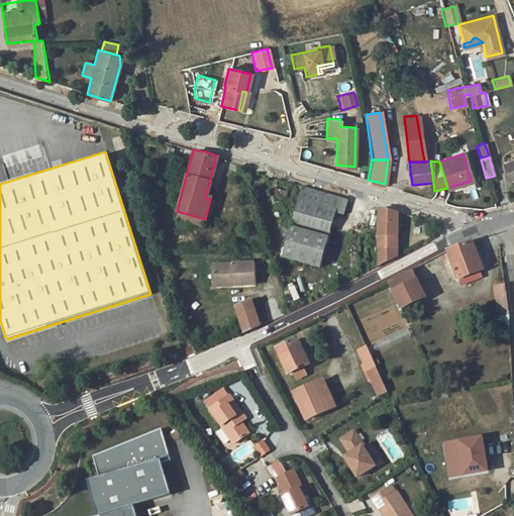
[(510,182),(513,180),(513,162),(504,167),(510,182)]
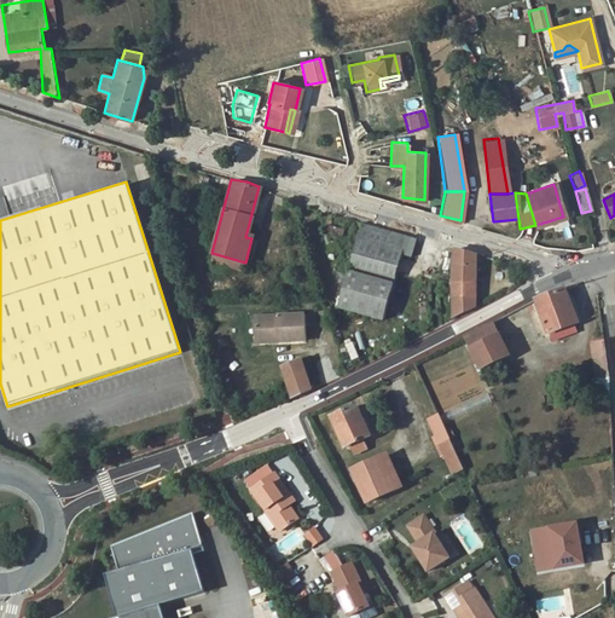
[(555,230),(570,226),(569,219),(553,223),(555,230)]
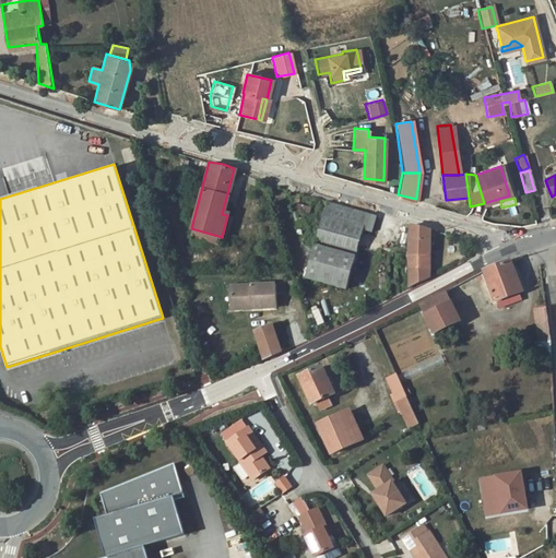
[(371,230),(376,215),(324,201),(312,245),(355,257),(363,228),(371,230)]
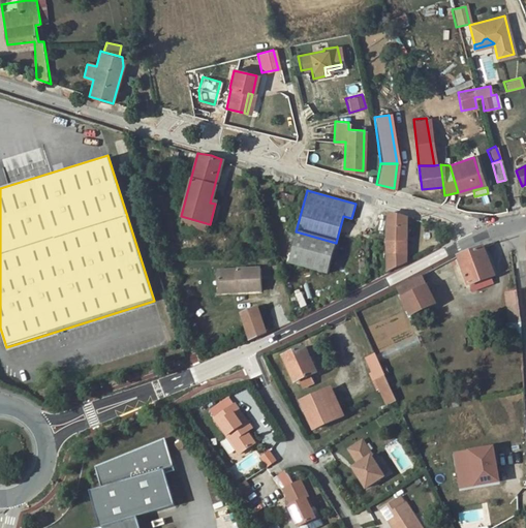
[(405,218),(388,213),(387,273),(405,264),(405,218)]
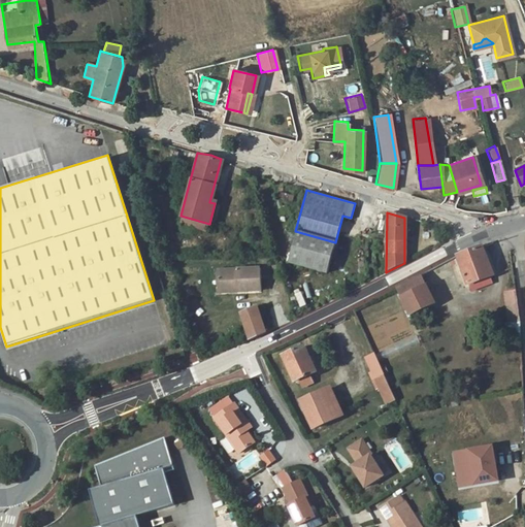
[(327,273),(335,242),(295,231),(287,262),(327,273)]
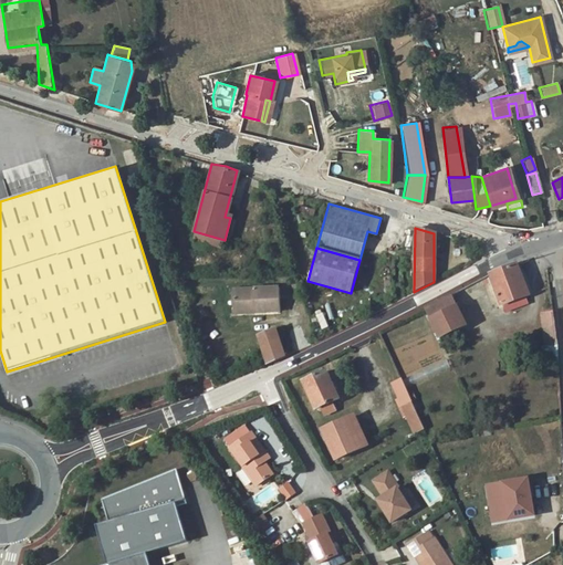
[(518,264),(488,278),(500,306),(503,305),(525,295),(529,294),(518,264)]
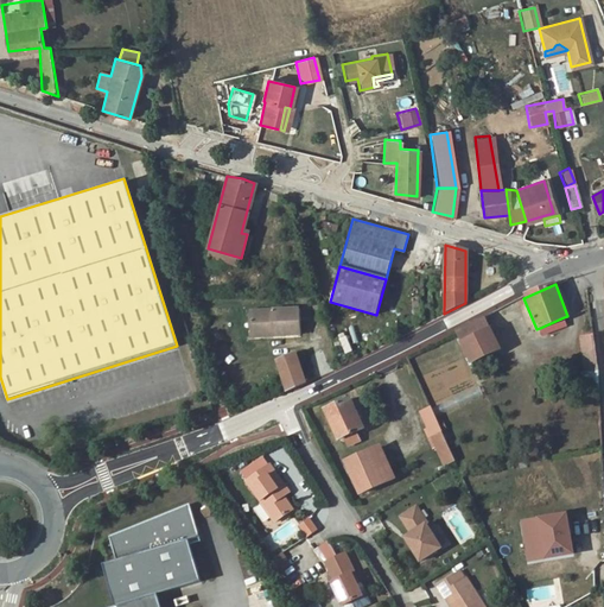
[(269,330),(268,335),(296,334),(297,307),(247,309),(247,332),(269,330)]
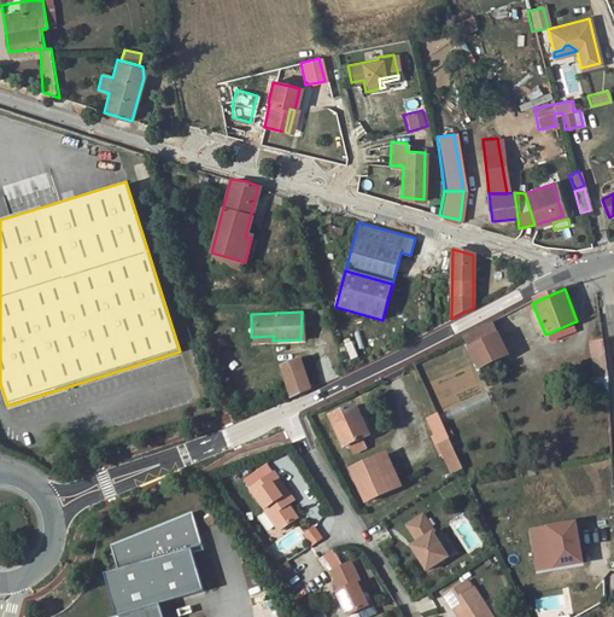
[(491,322),(463,335),(480,367),(508,354),(491,322)]
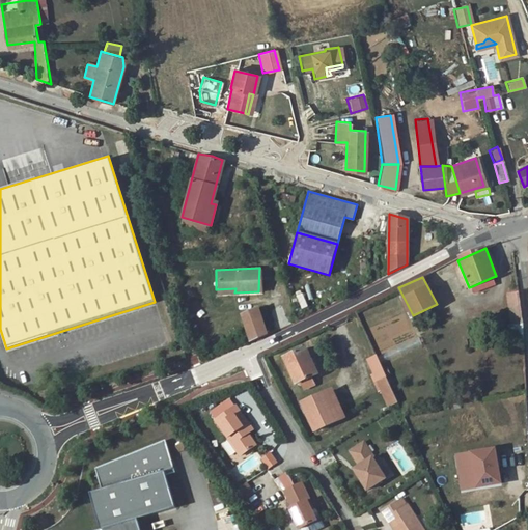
[(497,285),(493,277),(472,286),(476,295),(497,285)]
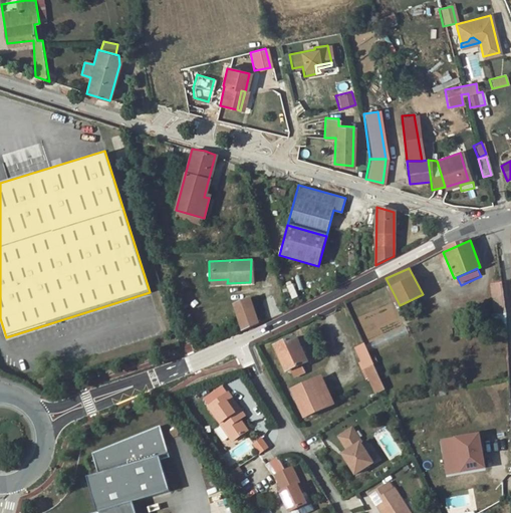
[(284,286),(289,299),(296,296),(291,283),(284,286)]
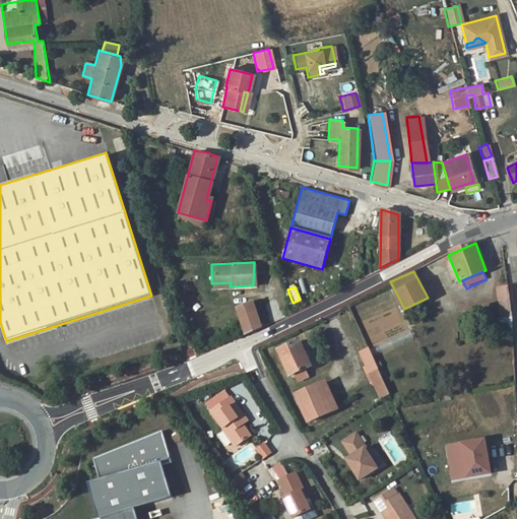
[(510,315),(507,288),(496,288),(502,321),(497,322),(499,337),(510,335),(510,315)]
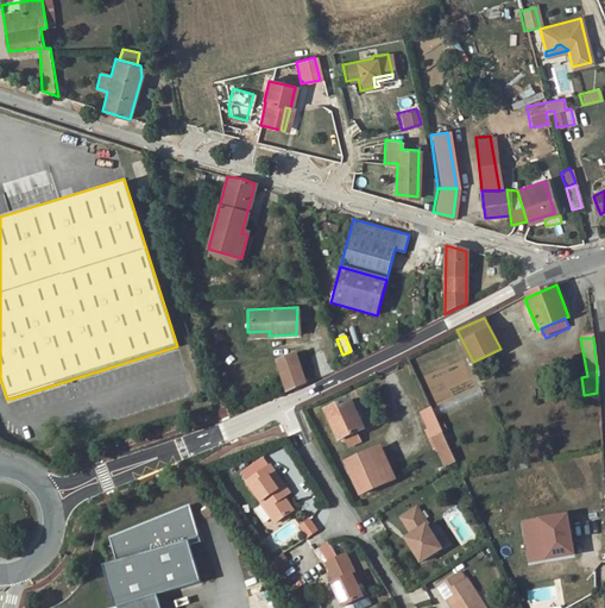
[(276,359),(284,389),(303,382),(295,351),(276,359)]
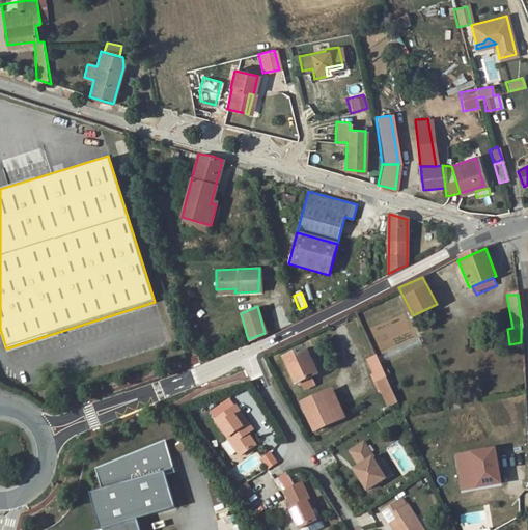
[(379,359),(416,337),(398,306),(382,316),(389,330),(368,341),(379,359)]
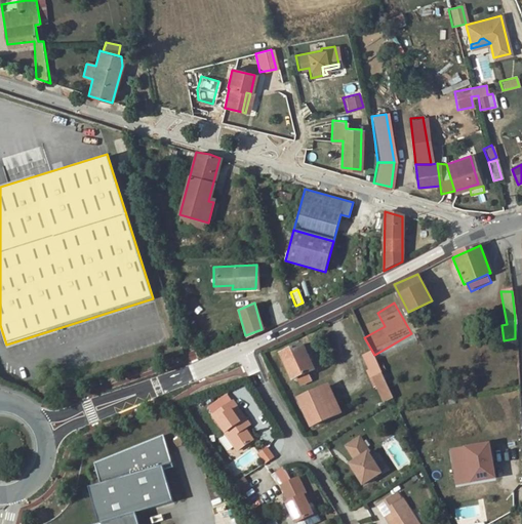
[(313,369),(300,343),(281,351),(293,378),(296,377),(300,384),(311,379),(307,371),(313,369)]
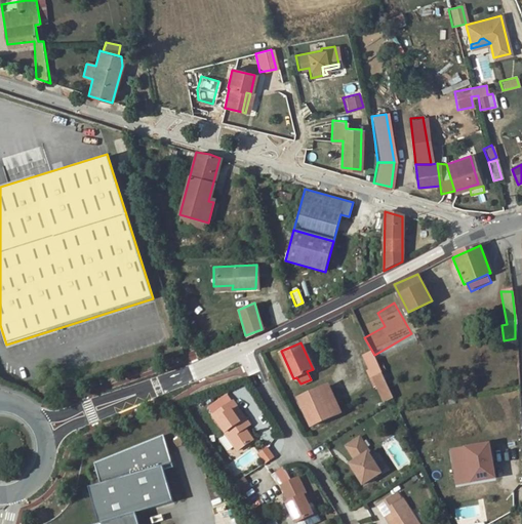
[(389,397),(369,352),(360,355),(380,401),(389,397)]
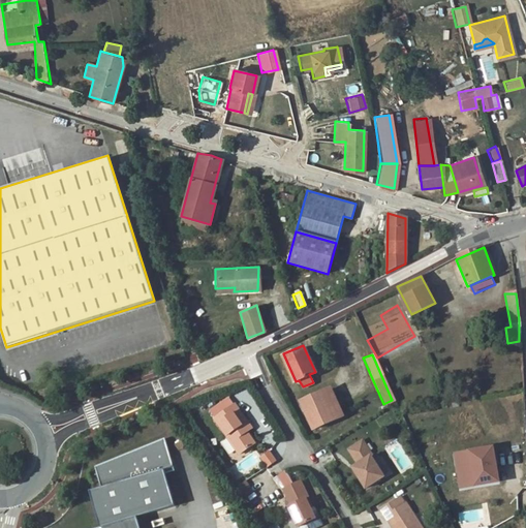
[(341,415),(329,387),(299,401),(310,428),(341,415)]
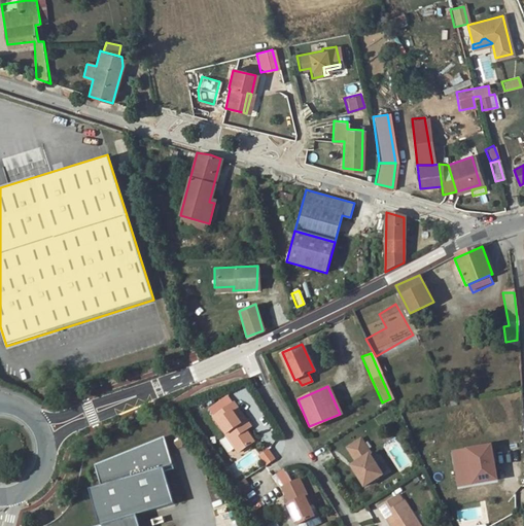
[(248,424),(231,400),(211,415),(236,450),(251,440),(243,428),(248,424)]
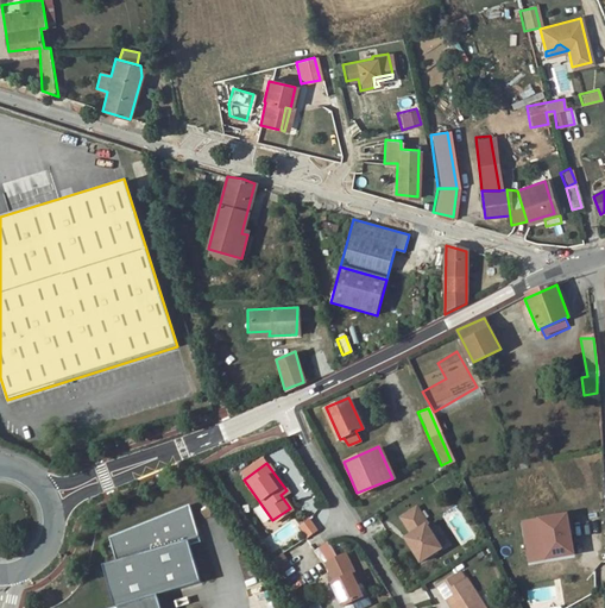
[(101,564),(114,607),(156,594),(200,582),(189,545),(188,540),(197,538),(188,503),(107,537),(114,561),(101,564)]
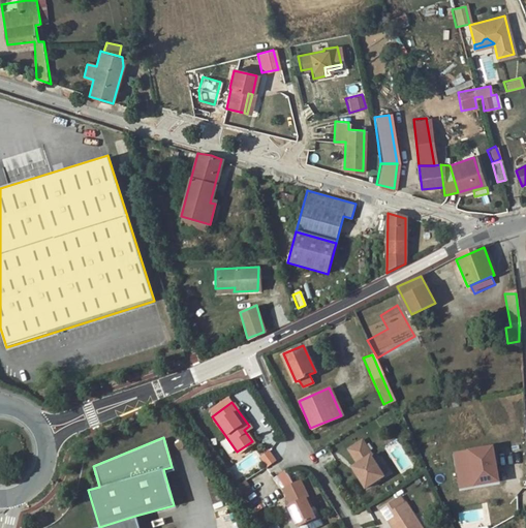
[(361,439),(346,448),(356,463),(350,466),(364,487),(381,475),(369,456),(370,455),(361,439)]
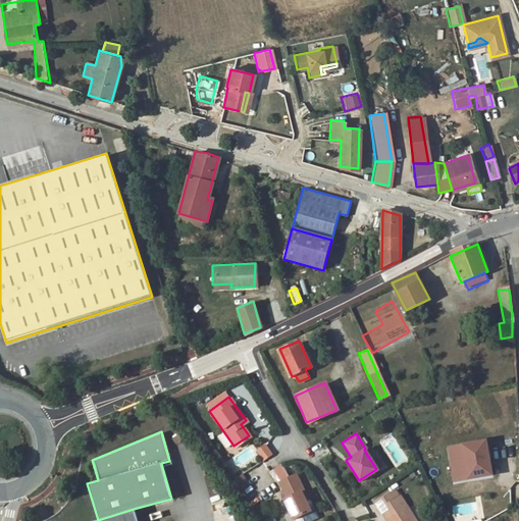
[(485,440),(447,447),(453,483),(490,477),(485,440)]
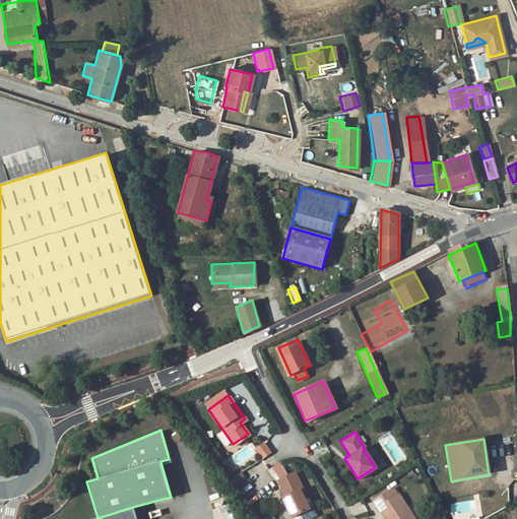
[(254,445),(258,457),(269,453),(265,442),(254,445)]
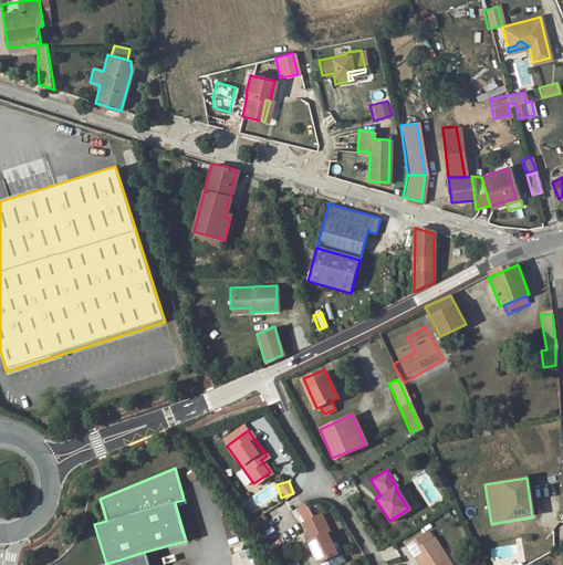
[(259,513),(248,521),(254,531),(266,523),(259,513)]
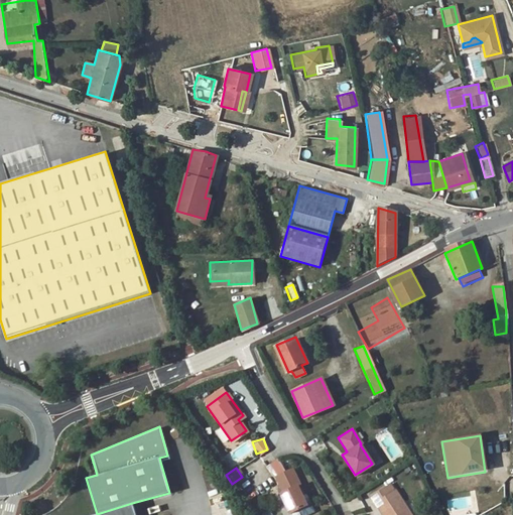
[(290,468),(274,476),(282,491),(279,493),(289,512),(305,504),(300,493),(302,492),(290,468)]
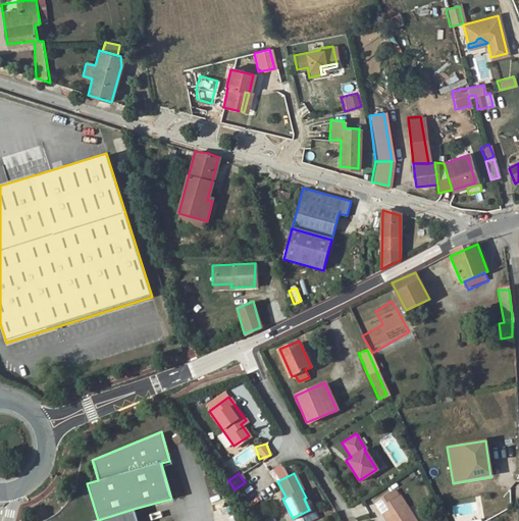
[(390,491),(374,501),(386,520),(414,520),(398,495),(394,498),(390,491)]
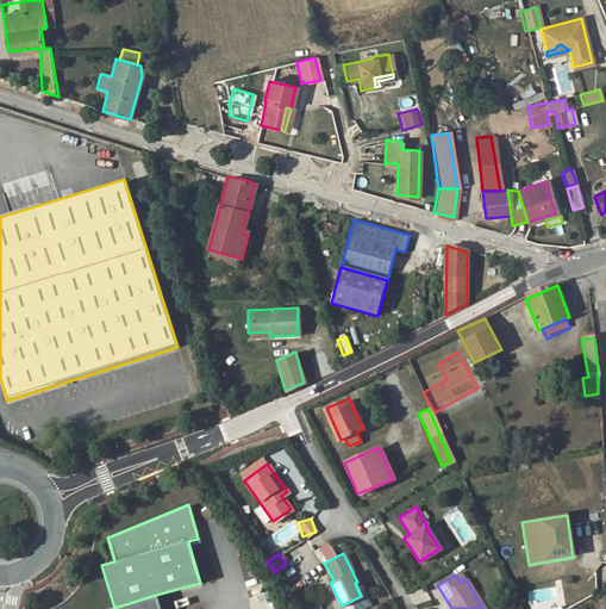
[(160,608),(156,595),(114,608),(107,608),(160,608)]
